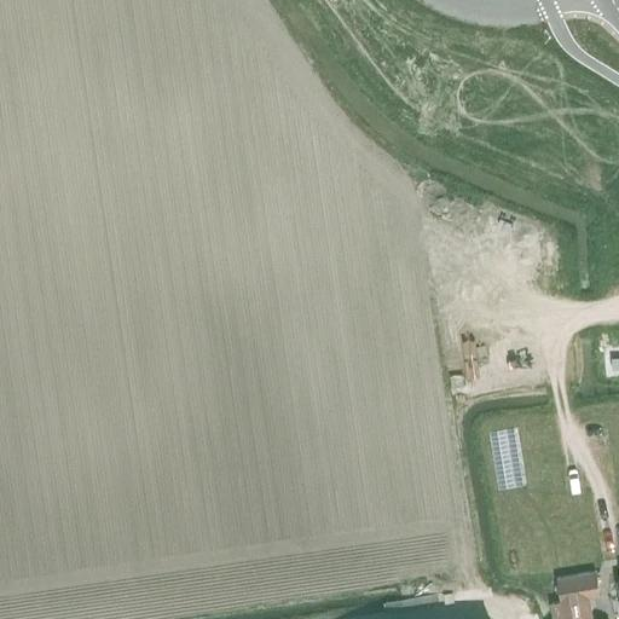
[(520,469),(507,470),(508,496),(521,495),(520,469)]
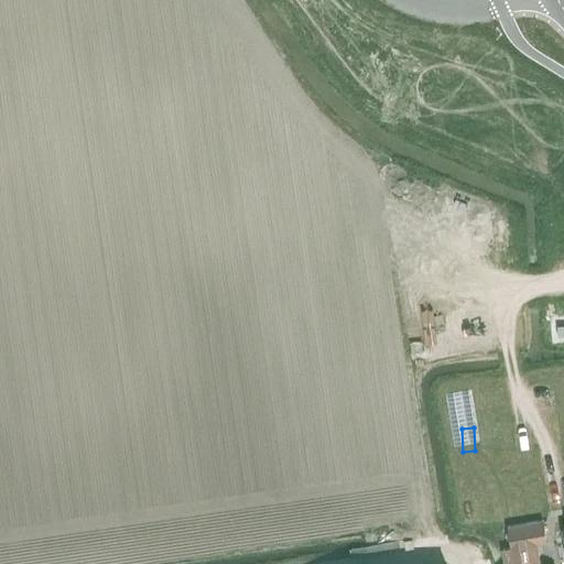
[(508,527),(512,550),(502,551),(505,563),(540,563),(538,544),(548,543),(543,520),(508,527)]
